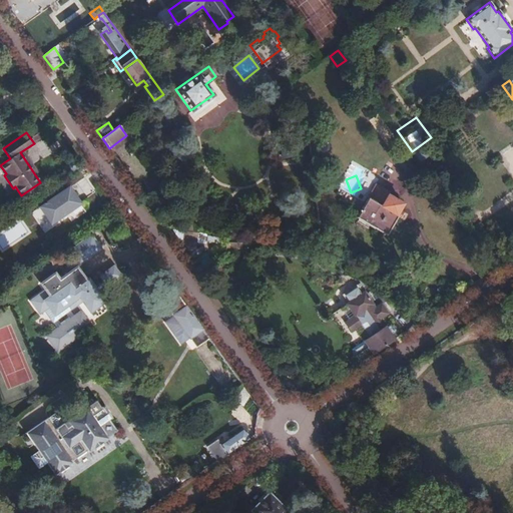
[(39,207),(50,223),(79,203),(68,187),(39,207)]
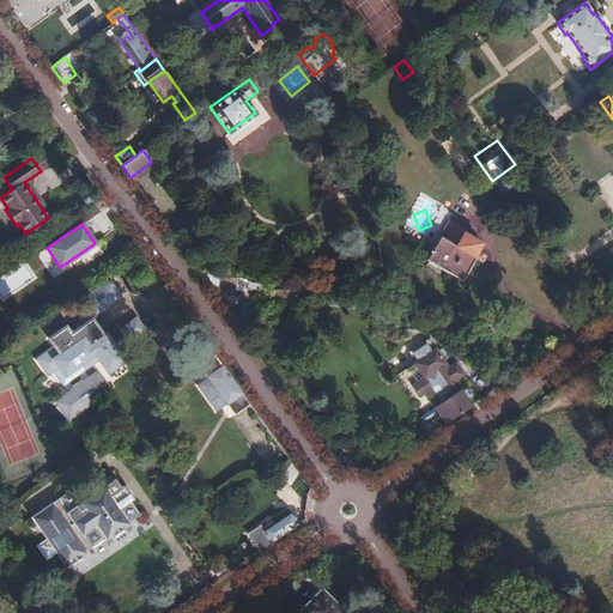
[(426,261),(461,281),(475,259),(473,258),(481,243),(448,224),(426,261)]
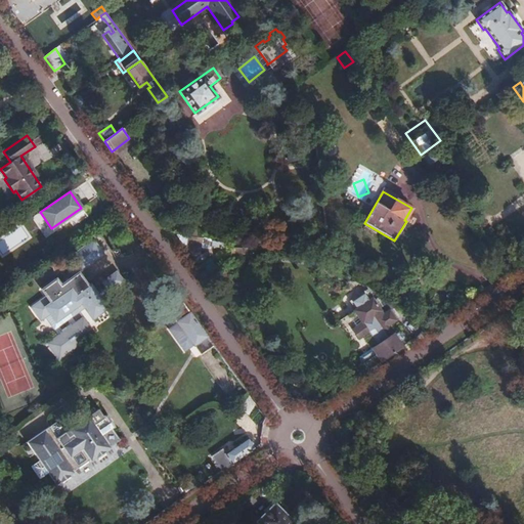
[(185,235),(199,237),(200,229),(186,227),(185,235)]
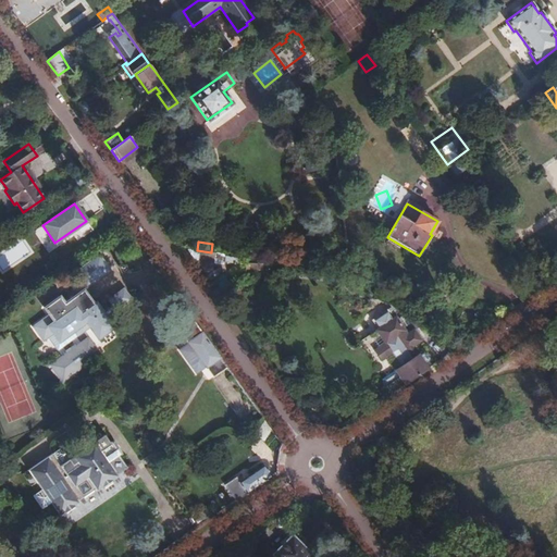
[(98,257),(76,272),(83,281),(87,286),(109,271),(98,257)]
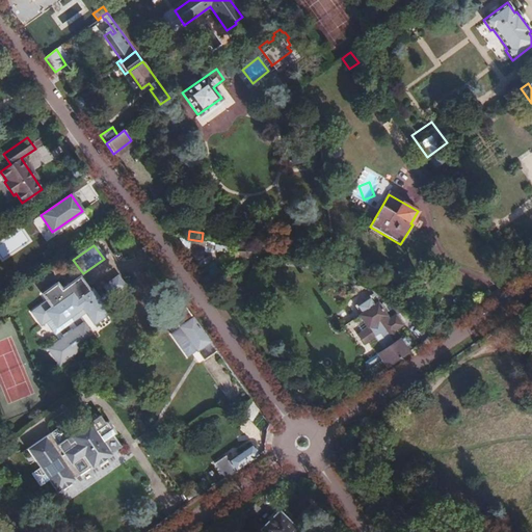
[(83,273),(79,268),(70,275),(74,282),(75,281),(84,295),(89,291),(79,276),(83,273)]
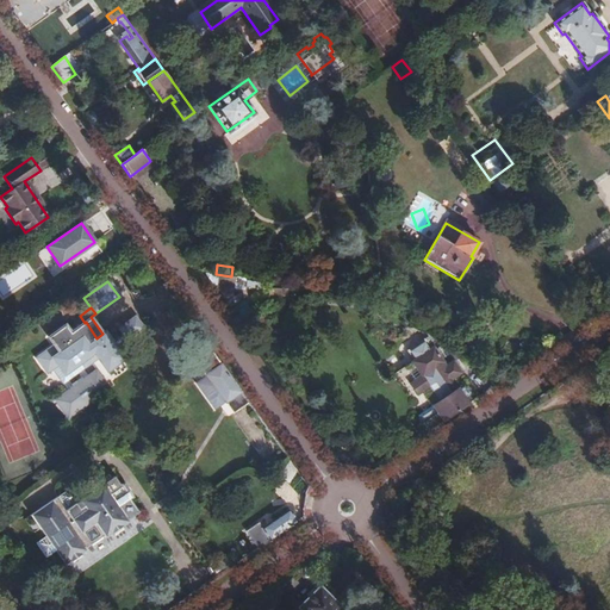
[(63,324),(47,336),(54,346),(36,359),(47,373),(51,369),(62,385),(83,369),(98,360),(106,372),(124,360),(114,347),(125,340),(126,341),(143,329),(135,318),(118,329),(123,336),(112,343),(104,332),(103,334),(97,338),(86,322),(85,323),(70,334),(63,324)]
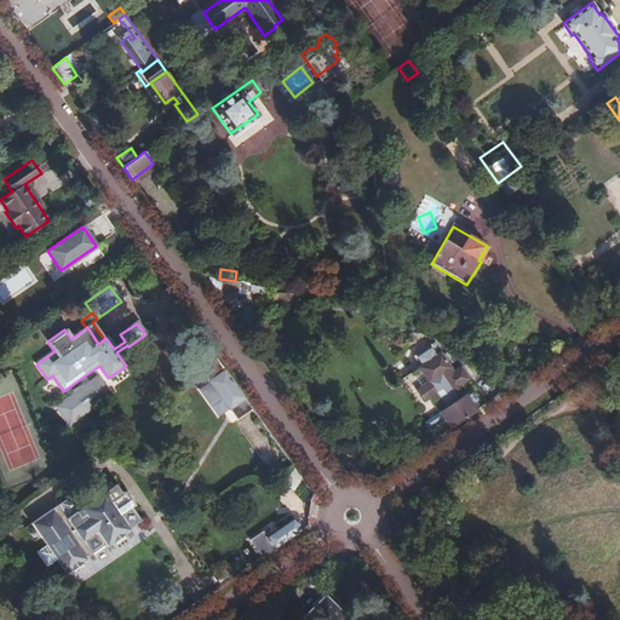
[(217,359),(210,350),(201,356),(207,366),(217,359)]
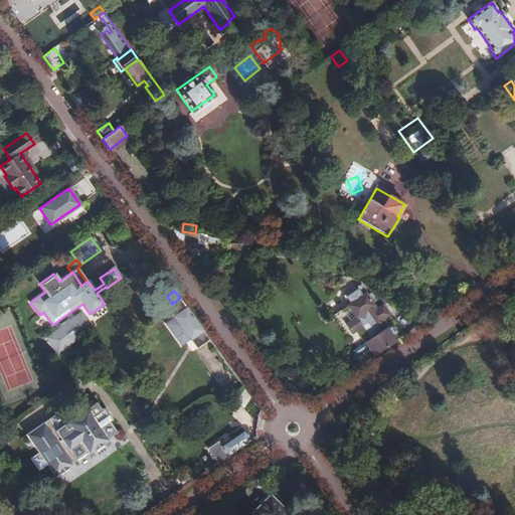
[(361,355),(365,361),(388,345),(395,340),(381,319),(389,314),(382,304),(377,308),(366,292),(349,304),(372,337),(365,342),(370,349),(361,355)]
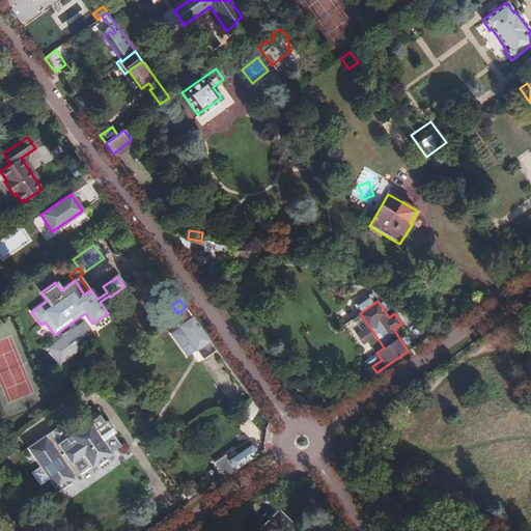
[(174,320),(188,311),(186,307),(177,313),(171,317),(174,320)]
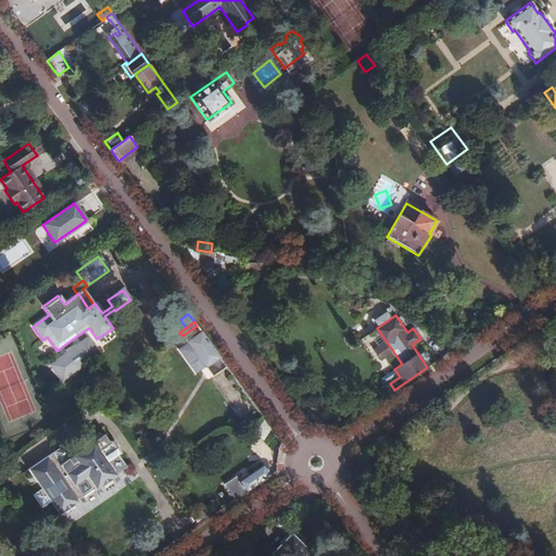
[(197,326),(182,336),(188,343),(178,350),(196,374),(205,367),(205,368),(214,363),(220,371),(227,367),(197,326)]
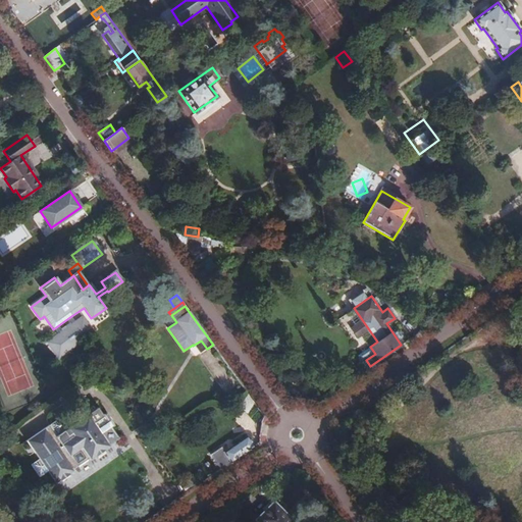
[(200,355),(207,349),(201,341),(193,346),(200,355)]
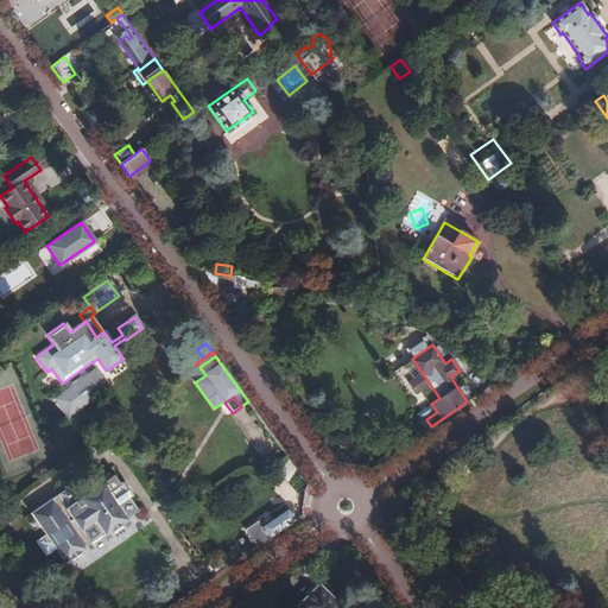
[(87,494),(77,482),(31,514),(46,536),(36,542),(46,557),(56,550),(65,564),(87,550),(86,548),(105,536),(106,537),(111,533),(124,525),(128,520),(127,519),(139,511),(130,499),(120,485),(114,475),(87,494)]
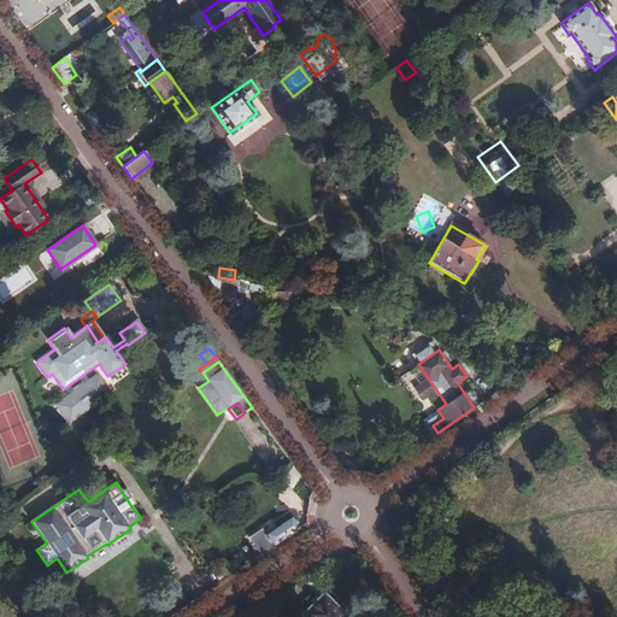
[(125,489),(122,492),(131,506),(135,504),(125,489)]
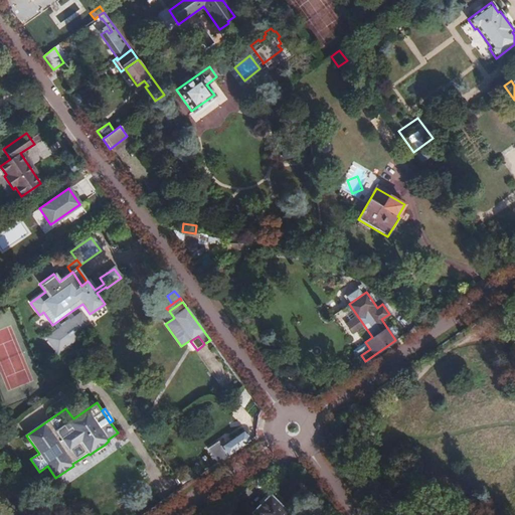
[(207,450),(217,464),(227,457),(250,441),(244,432),(221,447),(218,443),(207,450)]
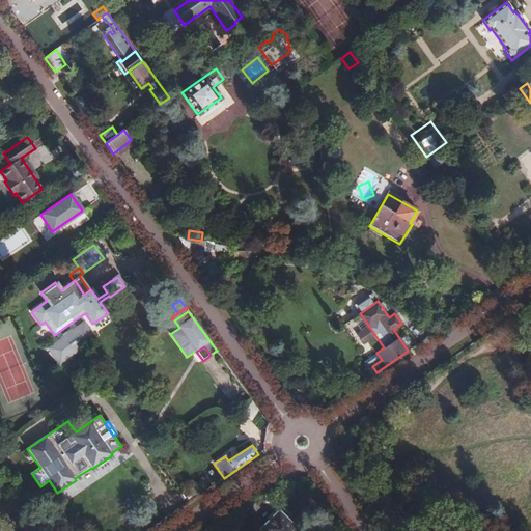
[(108,458),(96,466),(98,467),(109,459),(108,458)]
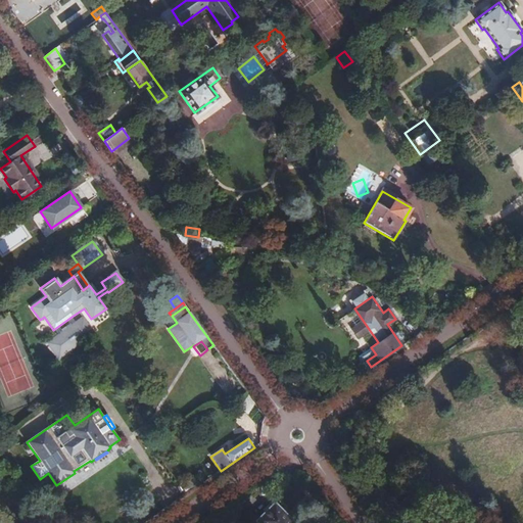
[(344,466),(340,469),(346,478),(351,475),(344,466)]
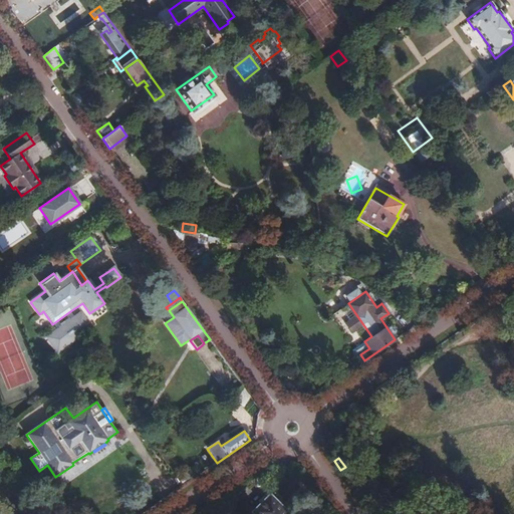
[(254,512),(255,513),(289,513),(271,495),(254,512)]
